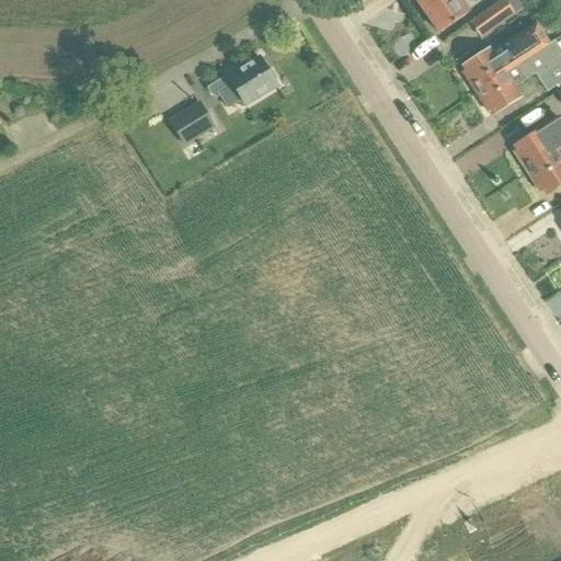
[(443,0),(415,0),(425,13),(443,0)]
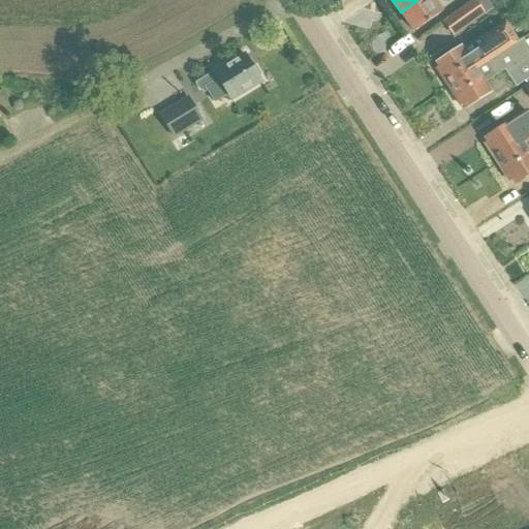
[(417,0),(401,12),(414,32),(443,12),(433,0),(417,0)]
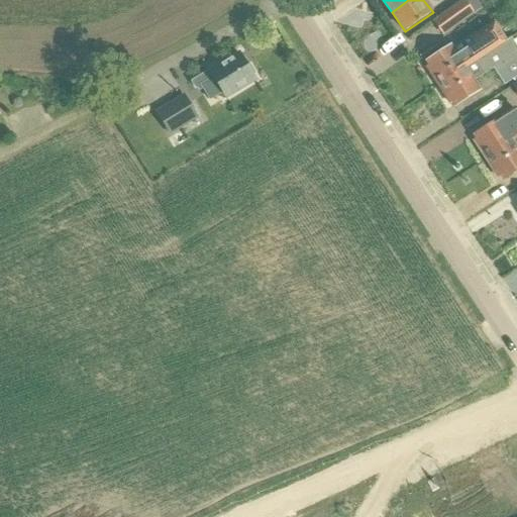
[(442,36),(474,14),(463,0),(462,0),(432,22),(442,36)]
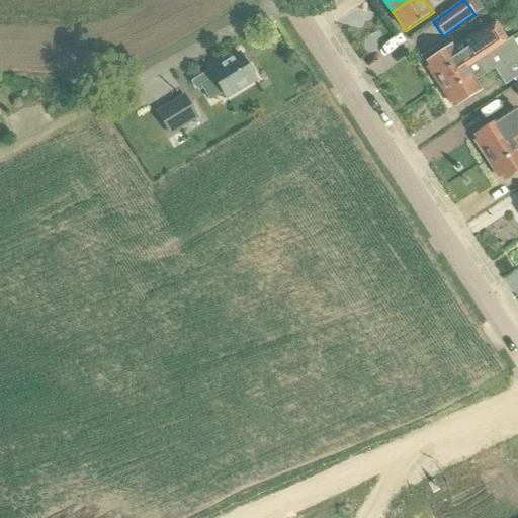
[(487,55),(508,40),(496,21),(469,38),(473,45),(458,55),(453,47),(428,63),(441,84),(487,55)]
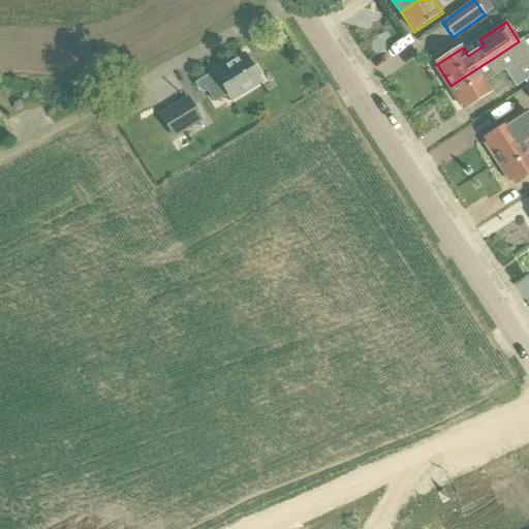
[(497,56),(450,86),(465,109),(491,91),(486,83),(504,70),(516,88),(528,79),(528,50),(523,39),(519,41),(497,56)]
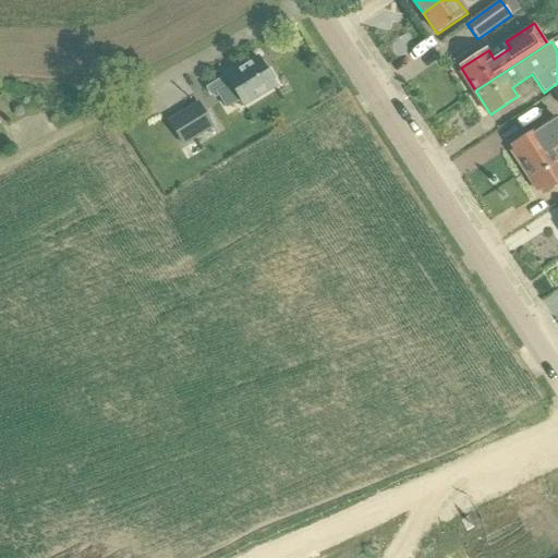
[(241,68),(227,76),(206,88),(210,96),(214,97),(215,99),(218,97),(226,109),(241,100),(244,106),(252,100),(255,99),(275,87),(274,84),(275,80),(270,71),(266,71),(259,60),(242,71),(241,68)]
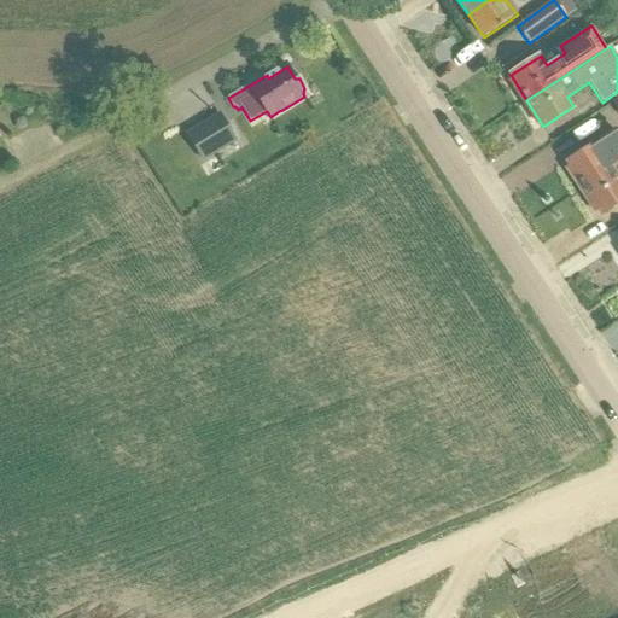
[(238,141),(220,112),(219,114),(185,134),(203,163),(238,141)]
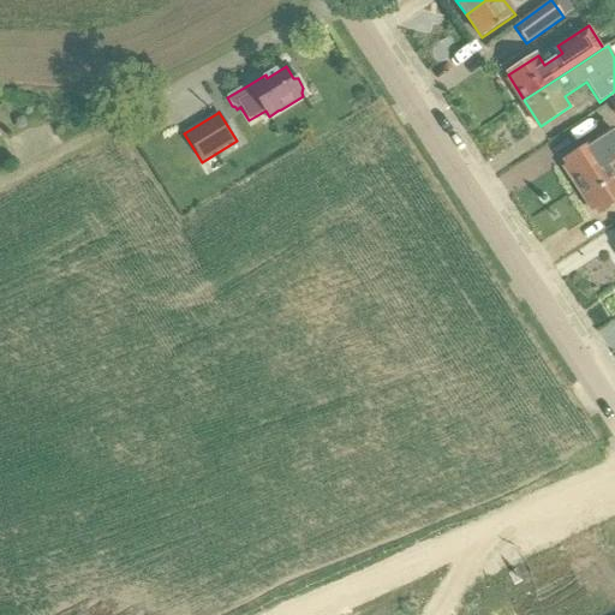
[(614,129),(593,143),(565,162),(581,187),(614,165),(614,129)]
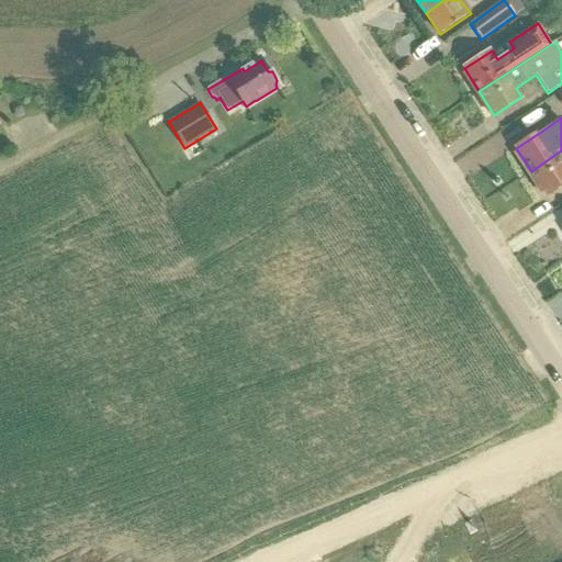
[(561,150),(531,171),(546,194),(561,183),(561,150)]
